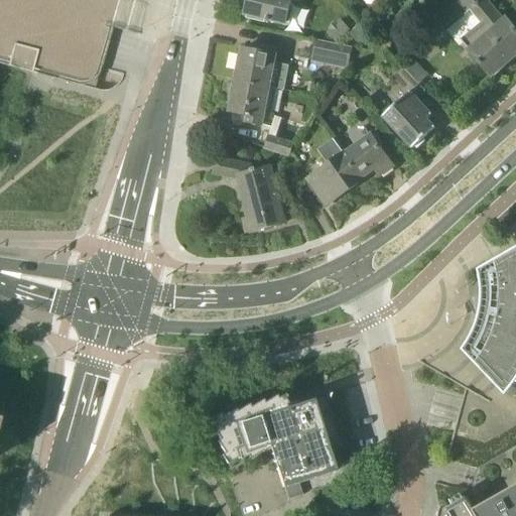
[(0,0),(0,63),(31,73),(53,79),(55,80),(78,86),(86,86),(95,81),(100,74),(120,0),(0,0)]
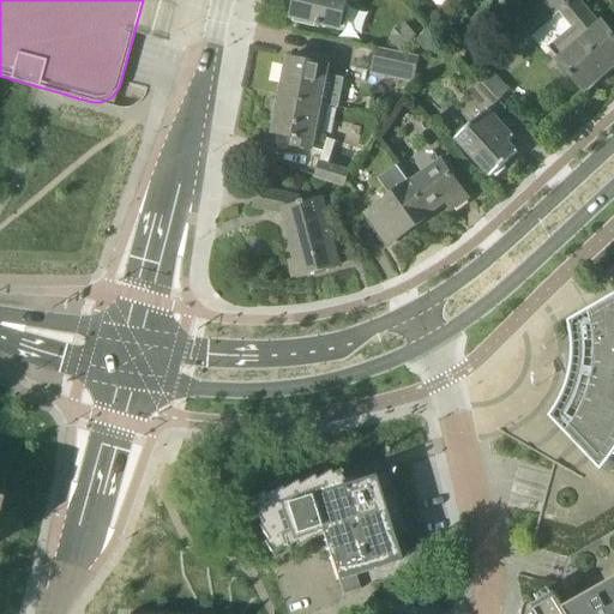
[(296,0),(293,17),(339,29),(347,0),(350,0),(359,2),(359,0),(296,0)]
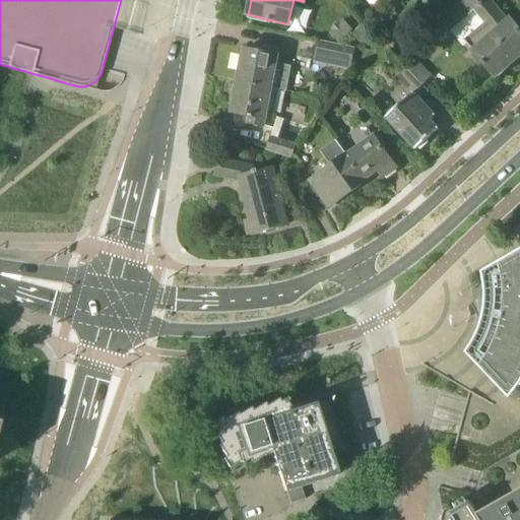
[(491,0),(464,0),(459,4),(468,15),(474,10),(484,23),(465,41),(497,77),(519,56),(519,28),(511,18),(509,20),(491,0)]
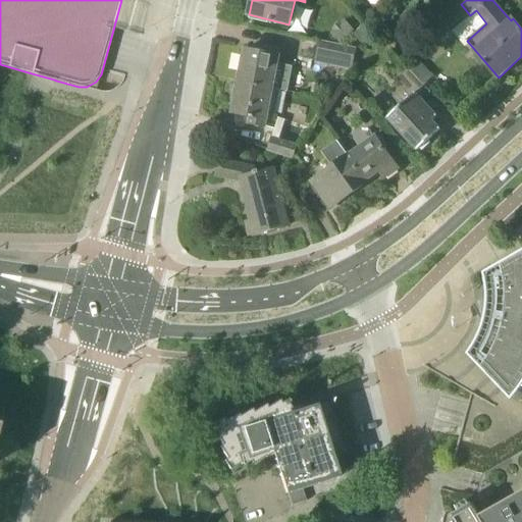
[(334,31),(330,34),(342,44),(355,31),(345,20),(343,22),(341,21),(333,30),(334,31)]
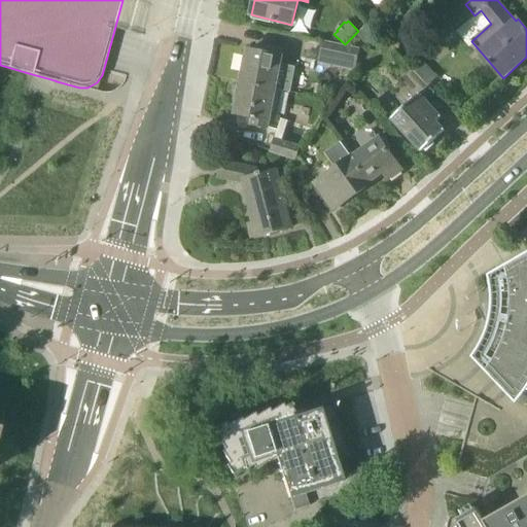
[(366,43),(379,32),(371,23),(358,35),(366,43)]
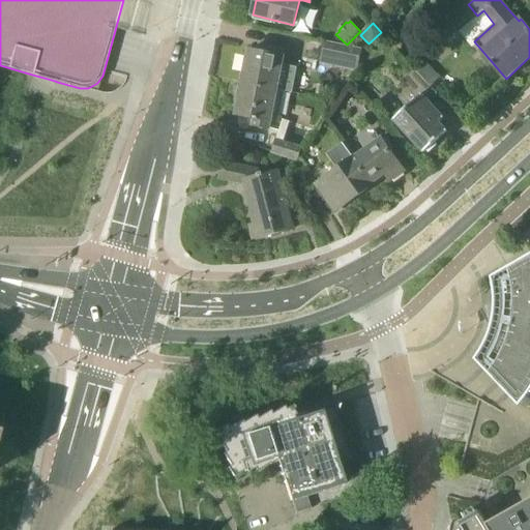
[(360,63),(362,50),(325,42),(323,56),(360,63)]
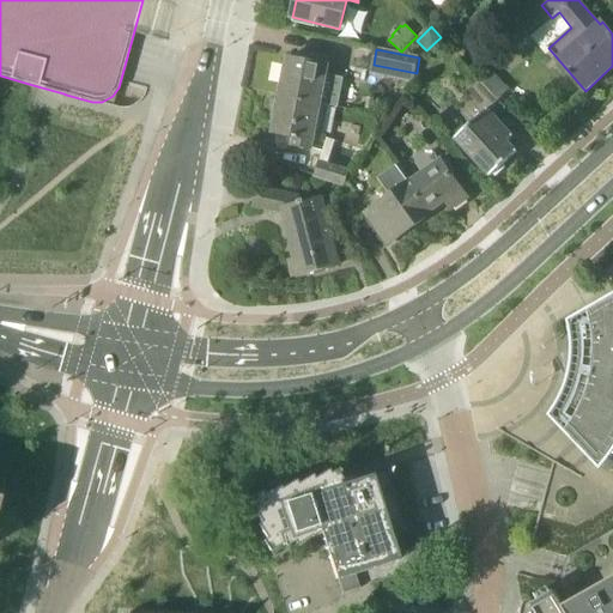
[(280,96),(321,105),(339,109),(345,78),(327,74),(329,60),(309,56),(308,61),(289,58),(280,96)]
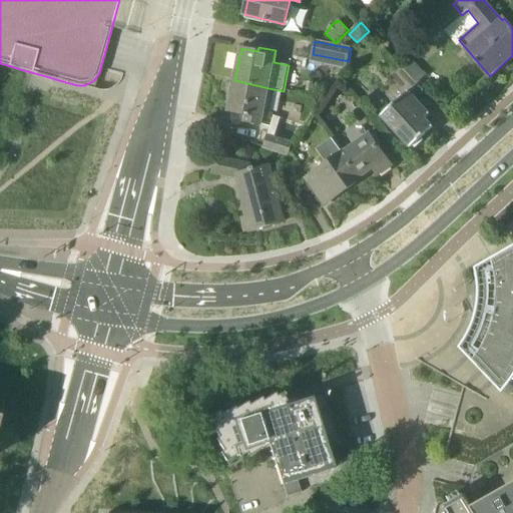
[(402,67),(424,91),(433,82),(411,59),(402,67)]
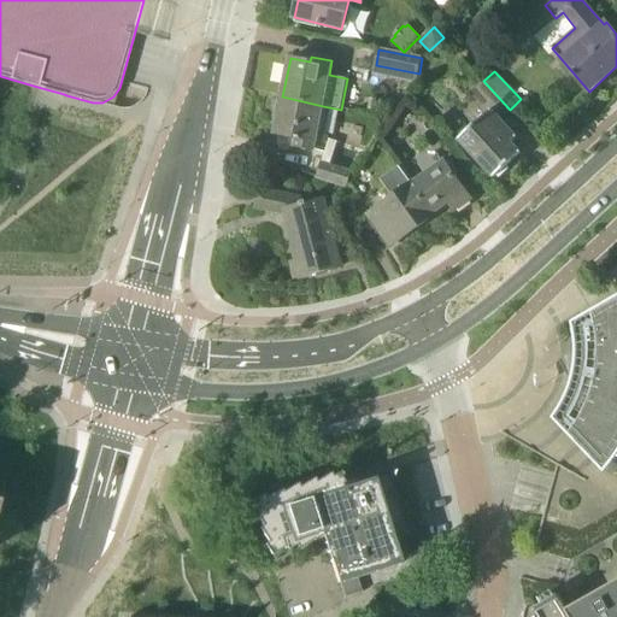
[(499,119),(510,110),(483,81),(472,90),(491,110),(458,140),(494,178),(497,175),(499,177),(510,168),(507,165),(521,153),(511,142),(516,137),(499,119)]
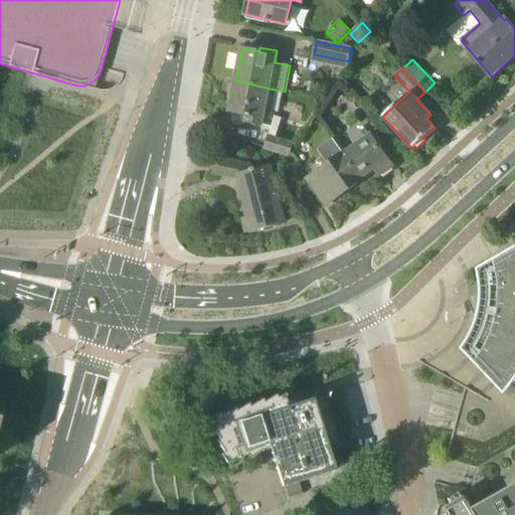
[(267,102),(270,89),(235,80),(235,83),(232,82),(229,98),(232,98),(229,112),(233,112),(232,121),(234,124),(237,125),(240,125),(243,123),(244,120),(245,115),(246,115),(246,116),(248,116),(246,122),(248,122),(247,123),(249,124),(253,125),(255,125),(255,124),(262,129),(265,113),(270,114),(273,103),(267,102)]
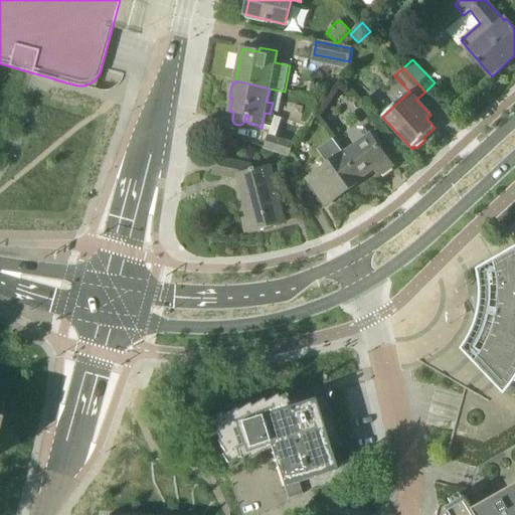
[(276,139),(282,118),(276,116),(265,148),(290,156),(293,145),(276,139)]
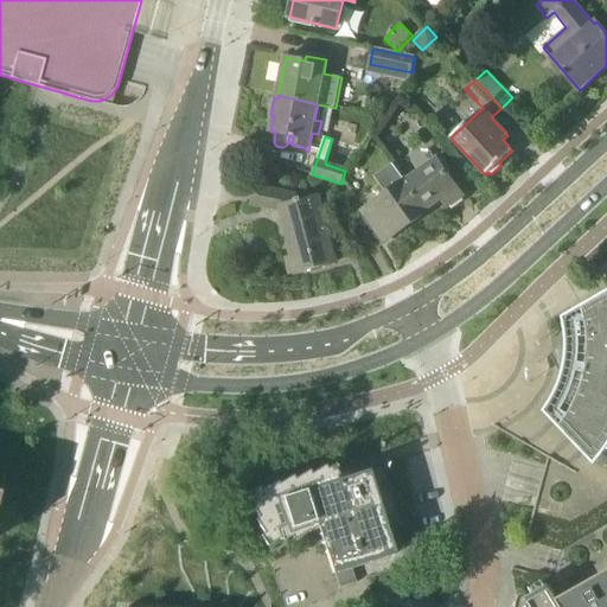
[(404,180),(427,212),(428,211),(427,210),(441,199),(447,208),(464,196),(438,159),(407,180),(407,179),(404,180)]
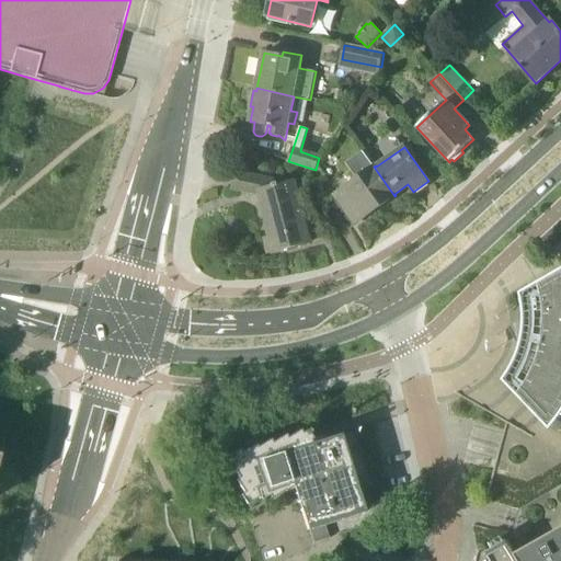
[(356,224),(395,196),(374,167),(363,151),(346,163),(358,179),(335,195),(356,224)]
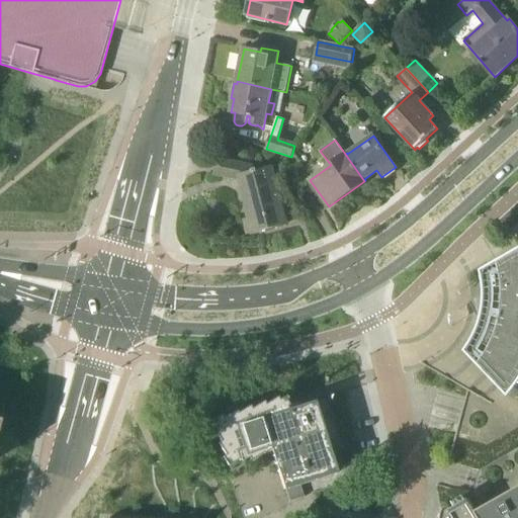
[(294,175),(303,166),(295,155),(287,163),(294,175)]
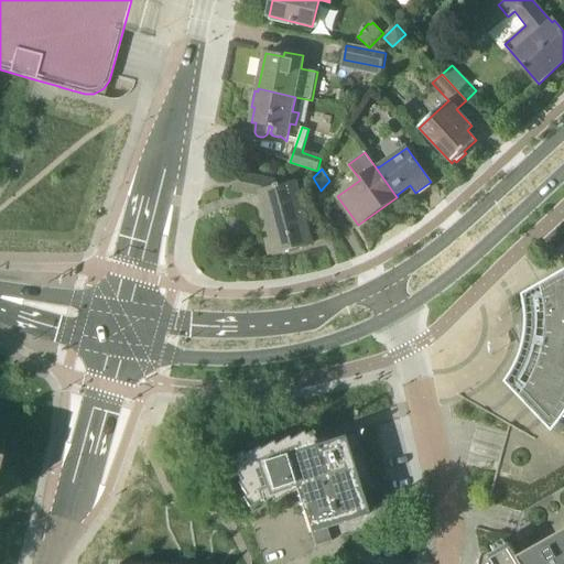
[(271,255),(313,243),(296,182),(281,186),(281,184),(277,185),(275,181),(239,173),(236,190),(262,195),(267,215),(266,215),(270,235),(271,235),(272,238),(268,239),(271,255)]
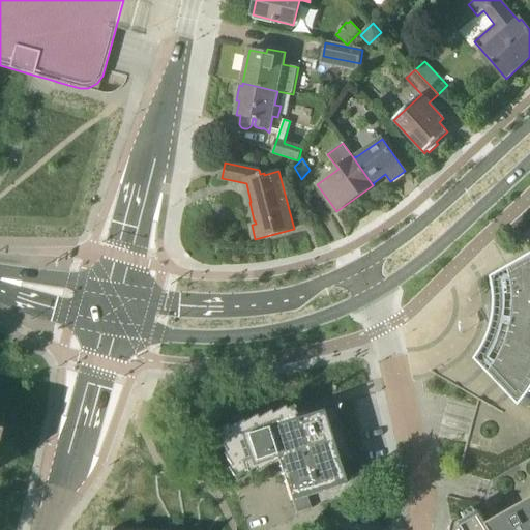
[(505,293),(506,299),(488,310),(484,311),(499,336),(500,337),(498,345),(494,351),(491,357),(487,362),(524,403),(505,413),(479,399),(479,400),(466,447),(468,448),(498,457),(529,437),(529,264),(503,281),(505,293)]
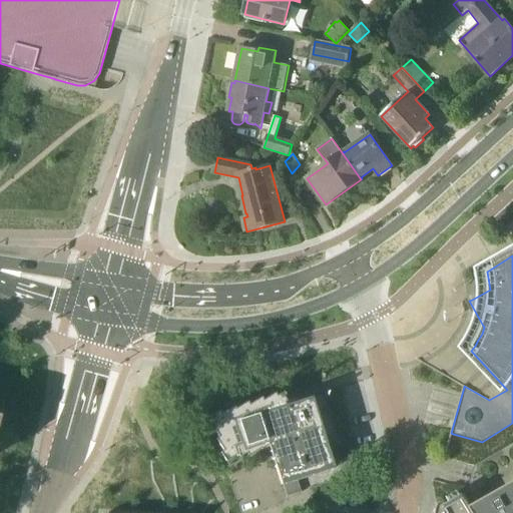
[(214,414),(210,417),(214,424),(215,430),(214,430),(219,438),(219,444),(218,444),(223,451),(223,458),(225,462),(232,457),(238,456),(239,458),(246,453),(252,453),(253,453),(261,449),(261,448),(269,446),(281,485),(335,469),(312,397),(286,405),(283,397),(285,396),(283,393),(276,397),(270,397),(262,401),(255,402),(255,401),(248,406),(242,406),(241,406),(234,410),(228,411),(227,410),(220,415),(214,415),(214,414)]
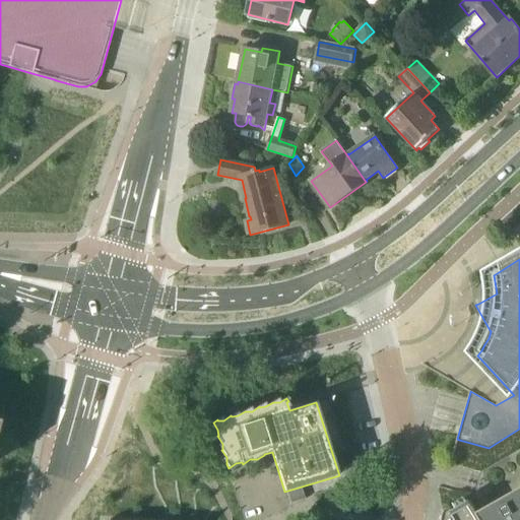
[(519,519),(519,449),(481,472),(481,473),(474,497),(474,498),(475,498),(485,515),(484,516),(486,519),(519,519)]
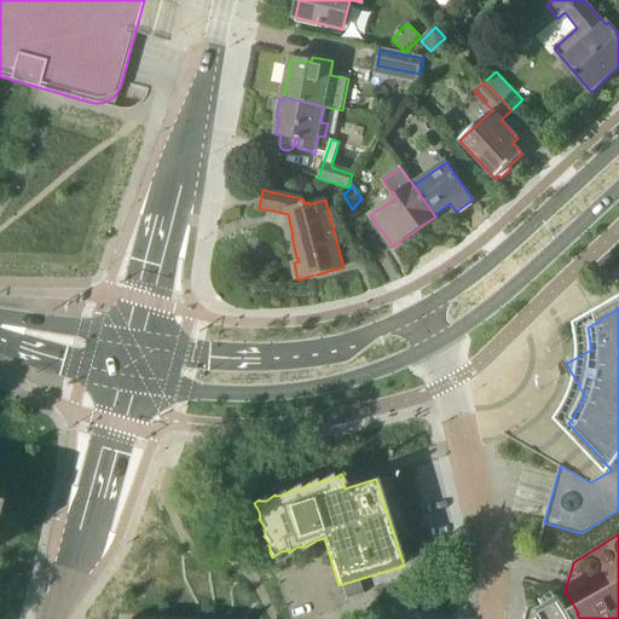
[(573,618),(561,597),(538,611),(543,618),(573,618)]
